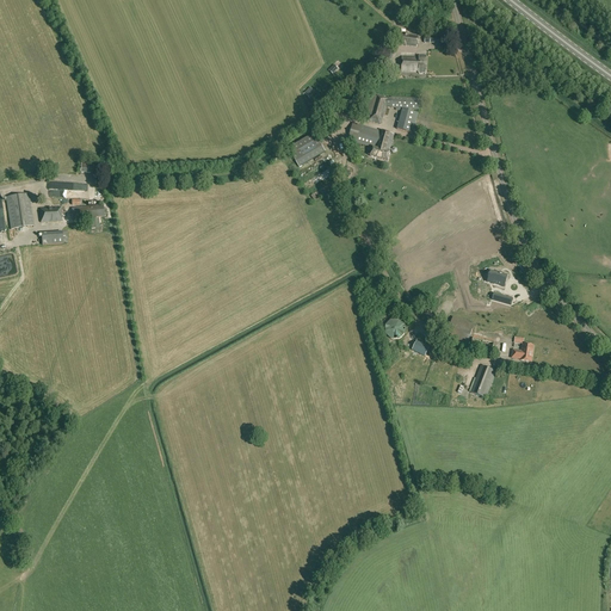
[(417,48),(419,36),(399,32),(396,44),(417,48)]
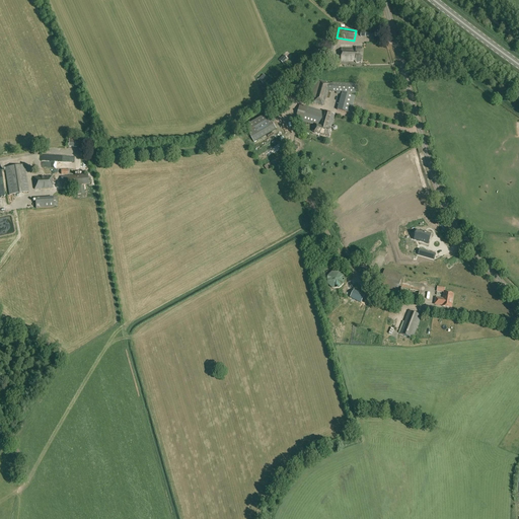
[(332,52),(336,41),(328,39),(326,44),(328,44),(326,50),(332,52)]
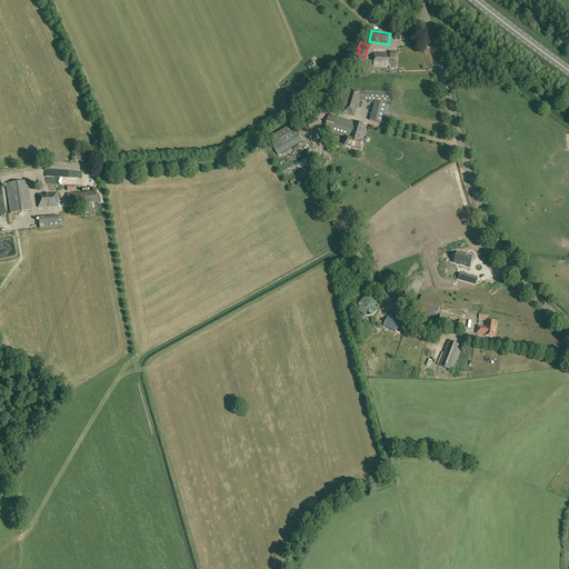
[(390,67),(390,68),(397,68),(398,52),(390,52),(390,53),(375,52),(373,66),(390,67)]
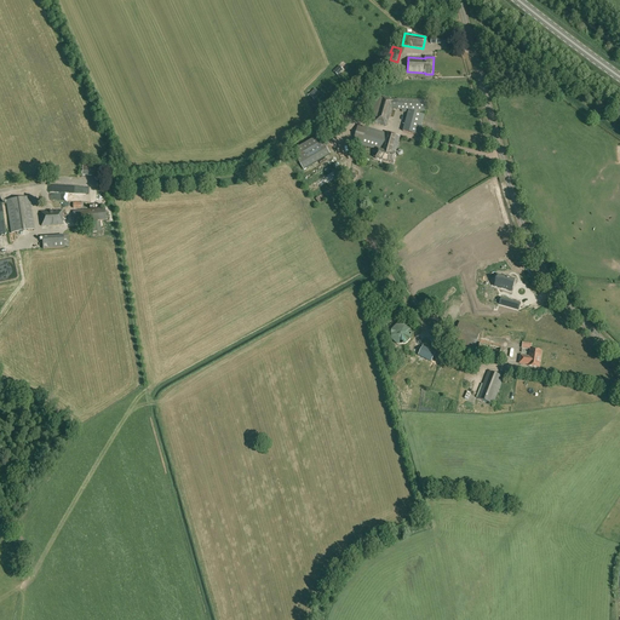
[(320,95),(314,89),(308,95),(314,99),(320,95)]
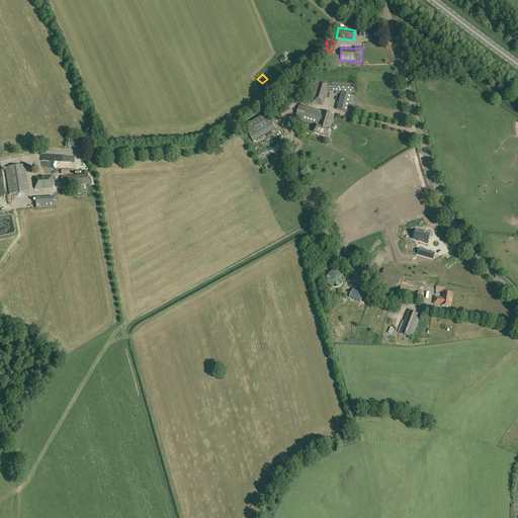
[(307,96),(313,98),(318,82),(312,80),(307,96)]
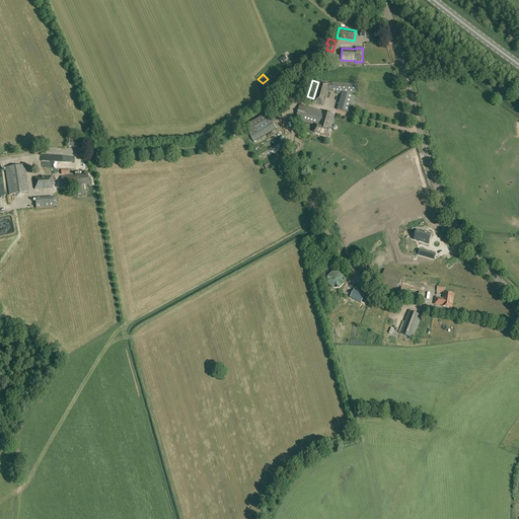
[(298,87),(297,93),(304,95),(306,88),(304,87),(306,82),(300,81),(298,87)]
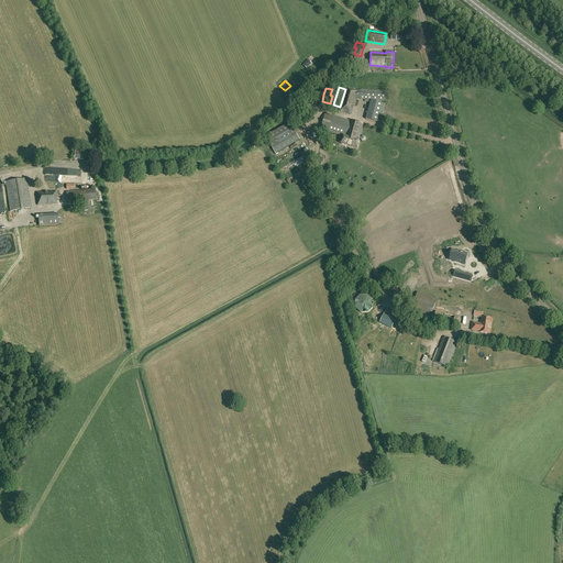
[(340,107),(339,111),(351,114),(355,99),(359,91),(356,90),(345,88),(345,89),(340,107)]
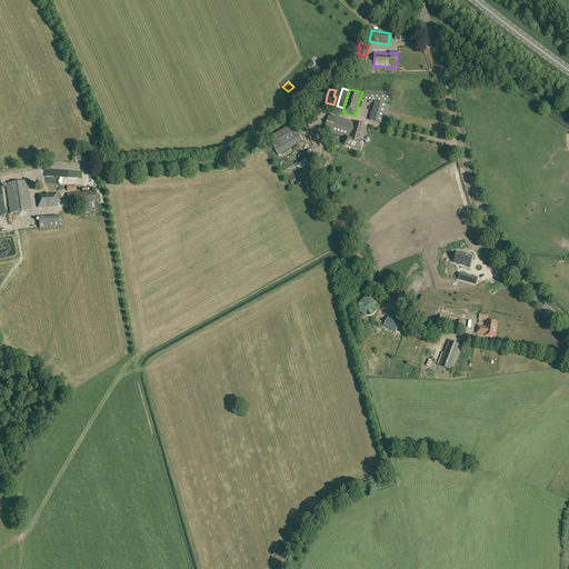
[(362,92),(359,100),(369,101),(369,102),(373,103),(373,101),(390,102),(391,92),(360,90),(360,91),(362,92)]
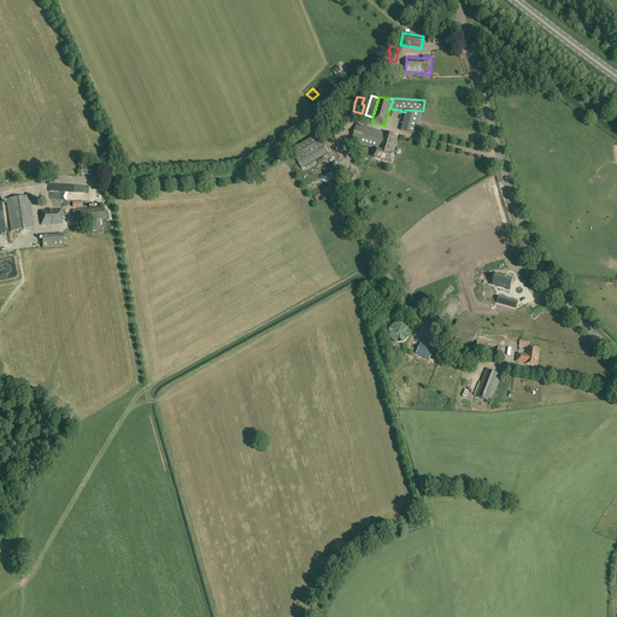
[(416,135),(422,115),(406,111),(401,130),(416,135)]
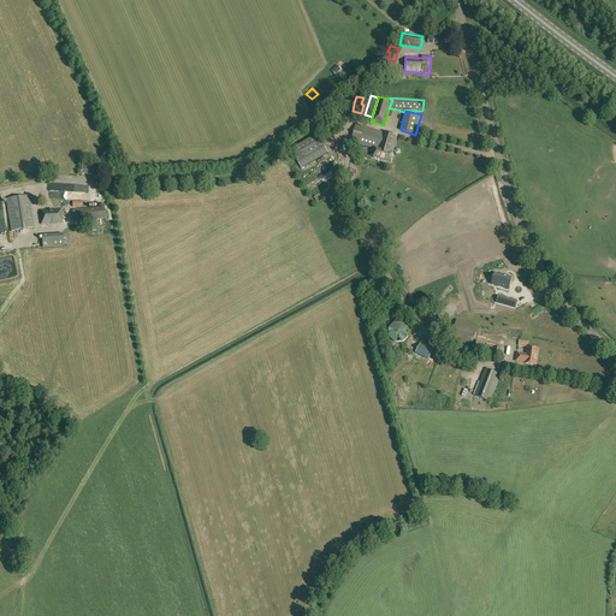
[(397,136),(356,124),(351,142),(392,153),(397,136)]
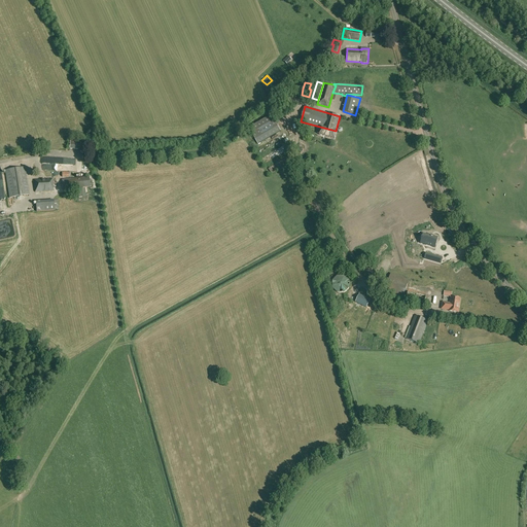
[(272,115),(249,129),(256,140),(278,127),(272,115)]
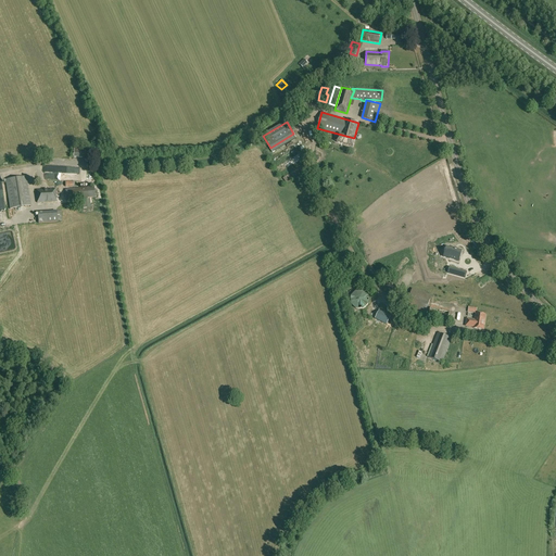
[(354,138),(339,135),(337,142),(353,147),(355,139),(354,138)]
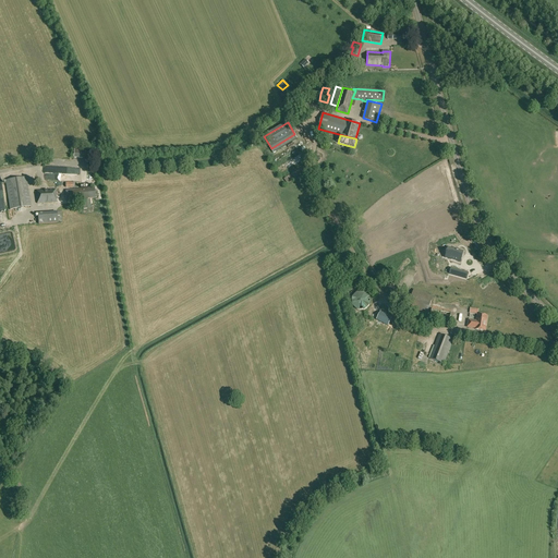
[(10,209),(31,206),(26,177),(5,180),(10,209)]
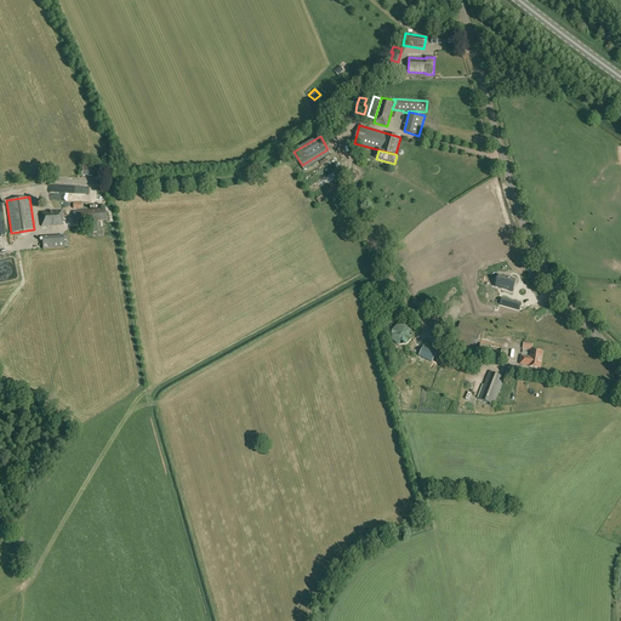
[(74,223),(106,220),(104,209),(73,211),(74,223)]
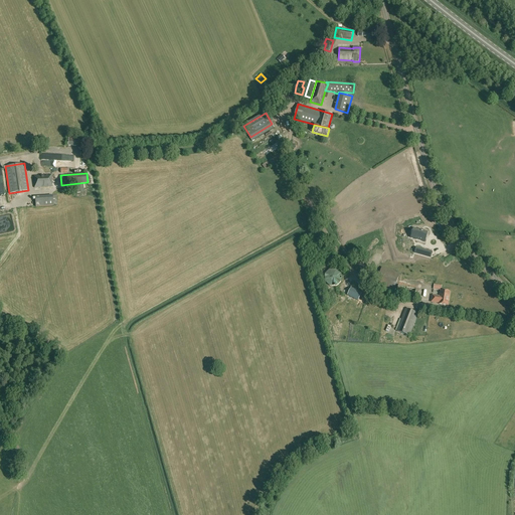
[(34,188),(52,186),(51,174),(33,176),(34,188)]
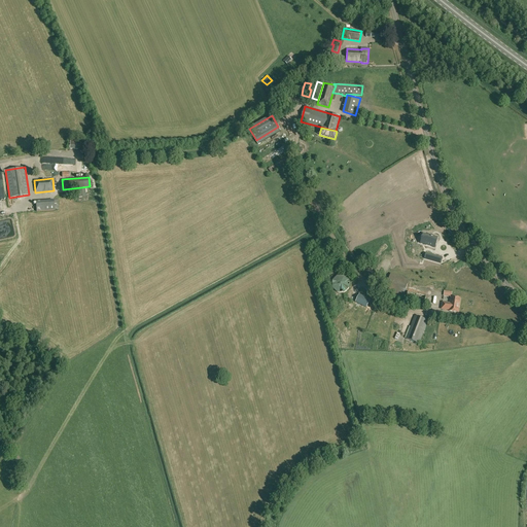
[(58,200),(54,200),(35,201),(36,212),(55,210),(59,210),(58,200)]
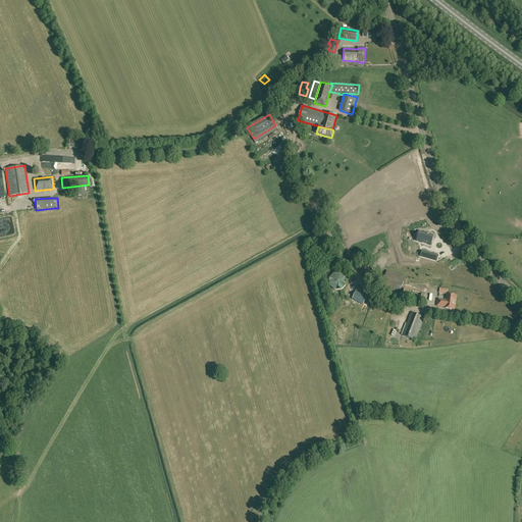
[(433,236),(419,231),(418,237),(421,238),(420,243),(430,246),(433,236)]
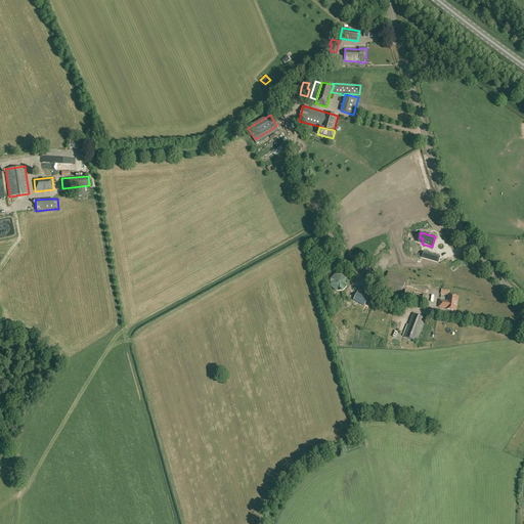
[(438,262),(439,256),(424,252),(422,258),(438,262)]
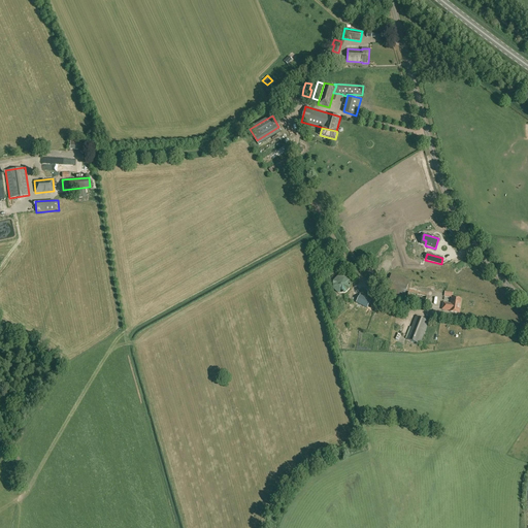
[(402,301),(410,277),(396,272),(395,275),(391,274),(384,295),(402,301)]
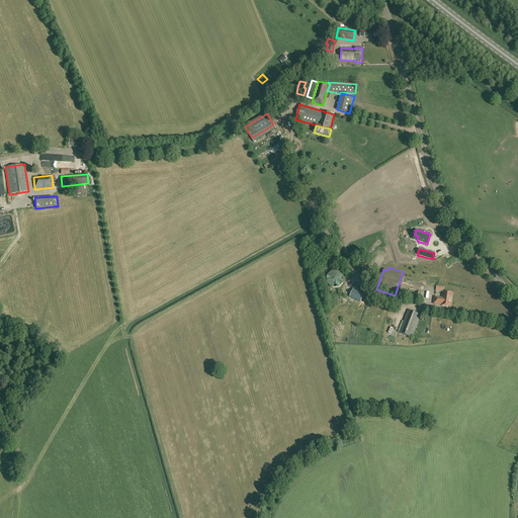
[(346,280),(345,278),(345,277),(344,275),(343,274),(342,273),(340,272),(339,271),(337,271),(335,271),(334,272),(332,273),(331,274),(330,275),(329,277),(329,278),(328,280),(329,282),(329,284),(330,285),(331,286),(332,287),(334,288),(336,288),(337,288),(339,288),(340,288),(342,287),(343,286),(344,285),(345,283),(345,281),(346,280)]
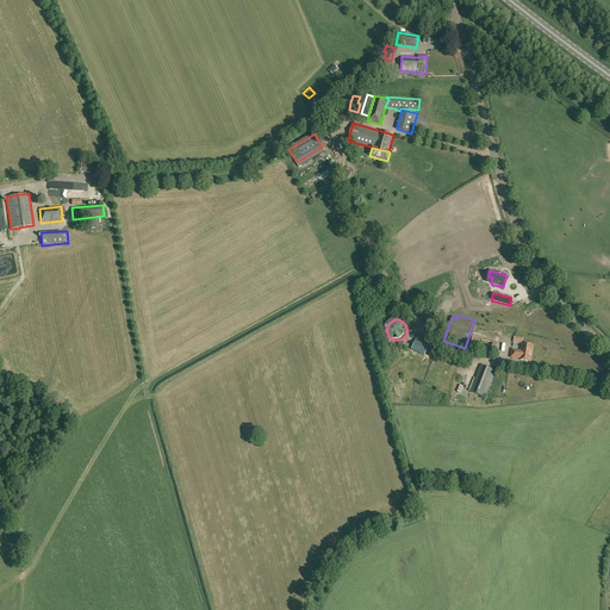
[(470,350),(491,355),(493,342),(472,337),(470,350)]
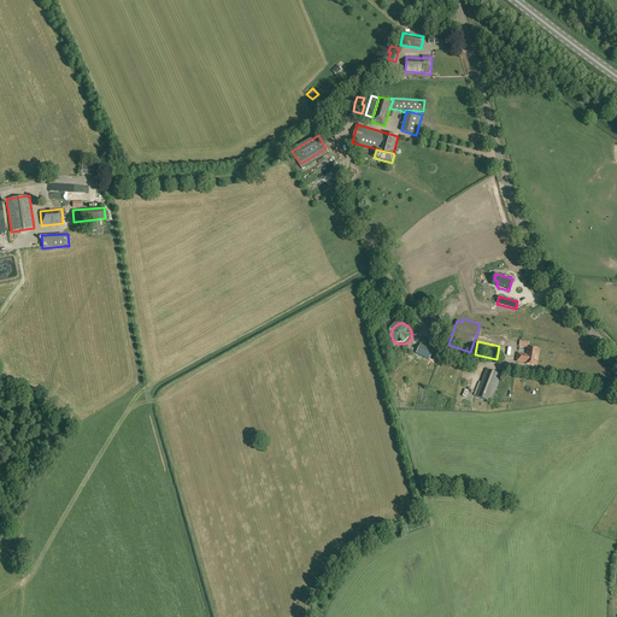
[(433,352),(421,345),(416,354),(428,360),(433,352)]
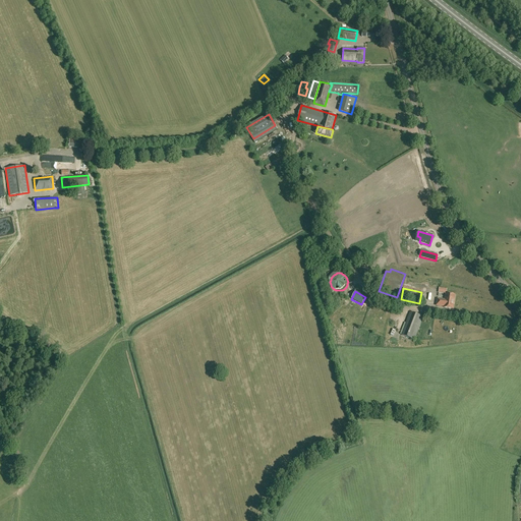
[(438,299),(437,305),(444,306),(444,307),(453,308),(455,295),(446,294),(445,300),(438,299)]
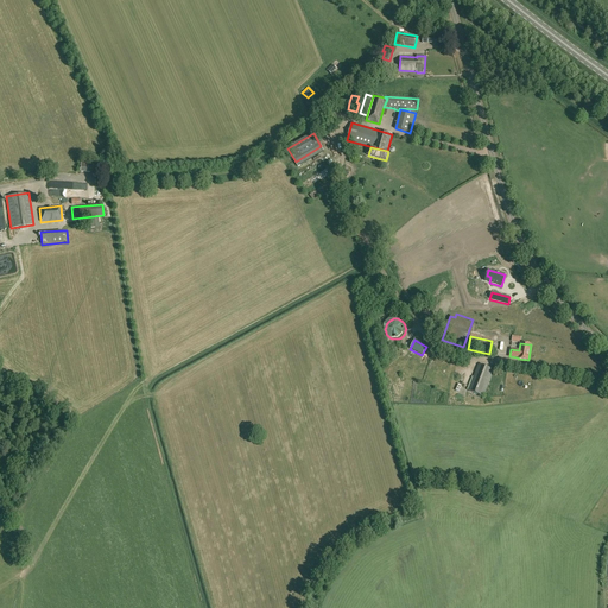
[(494,369),(479,365),(469,391),(485,397),(494,369)]
